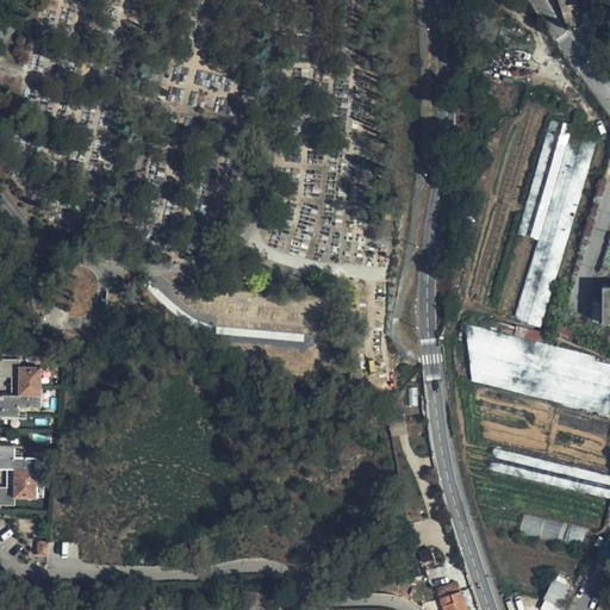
[(567,1),(561,4),(568,26),(576,24),(567,1)]
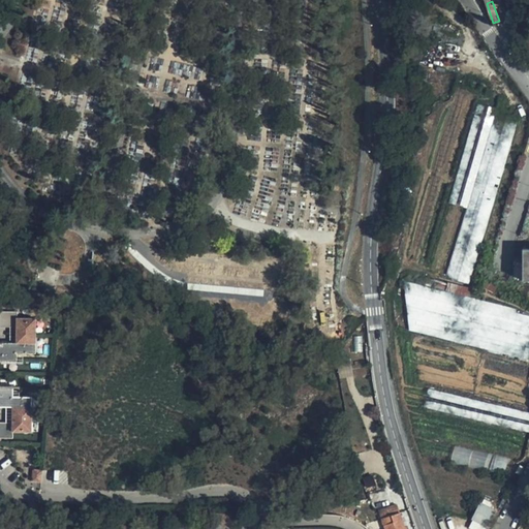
[(457,87),(404,265),(470,286),(521,122),(498,116),(502,100),(457,87)]
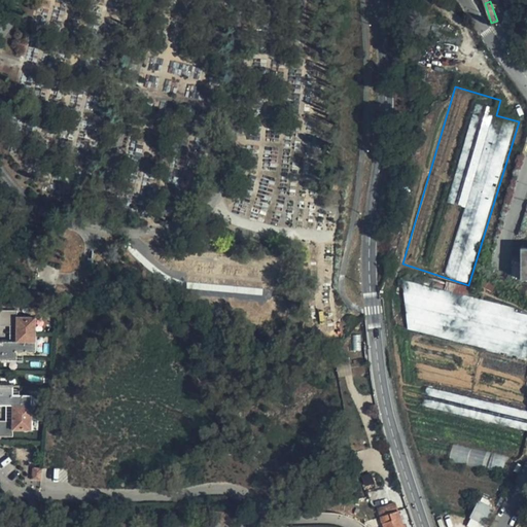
[(526,246),(515,247),(514,279),(526,279),(526,246)]
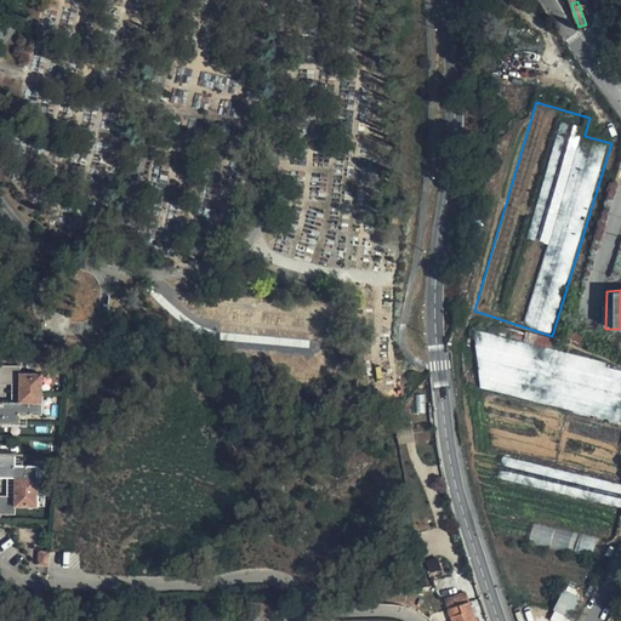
[(608,365),(474,335),(485,391),(620,425),(620,371),(607,369),(608,365)]
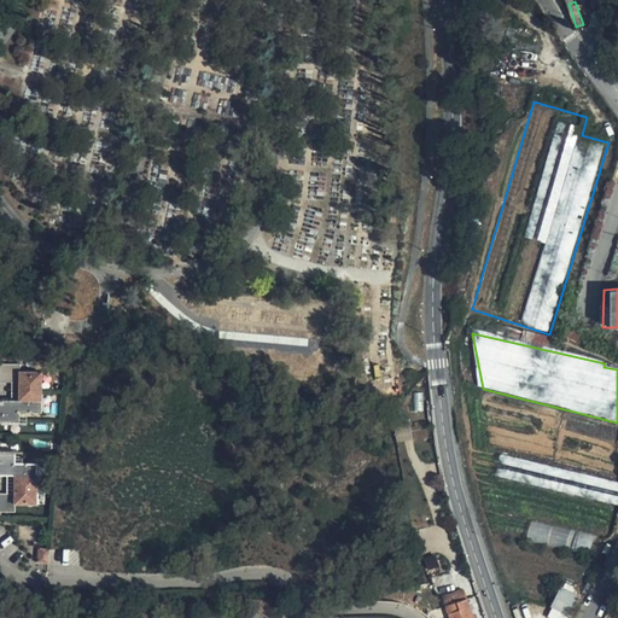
[(42,413),(42,372),(19,372),(19,363),(0,363),(0,382),(19,383),(19,401),(0,400),(0,421),(19,423),(19,413),(42,413)]
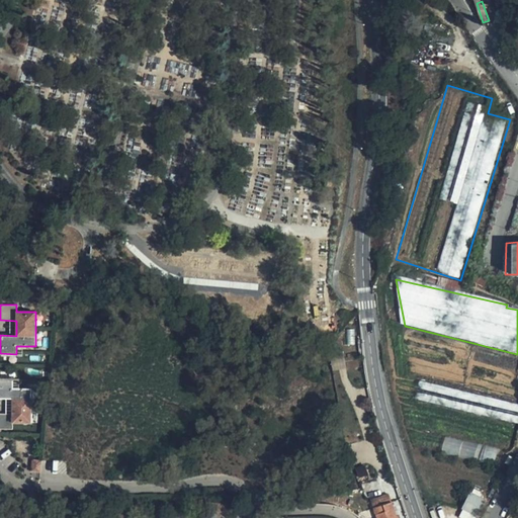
[(426,429),(514,450),(517,440),(517,403),(416,378),(426,429)]
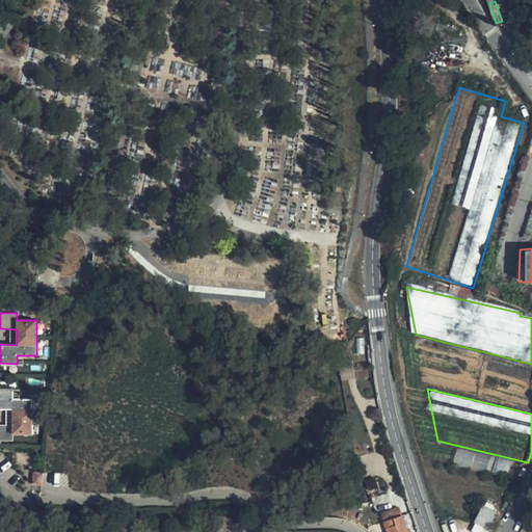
[(32,434),(32,399),(14,399),(14,391),(0,390),(0,408),(12,409),(12,425),(0,424),(0,441),(12,441),(14,434),(32,434)]
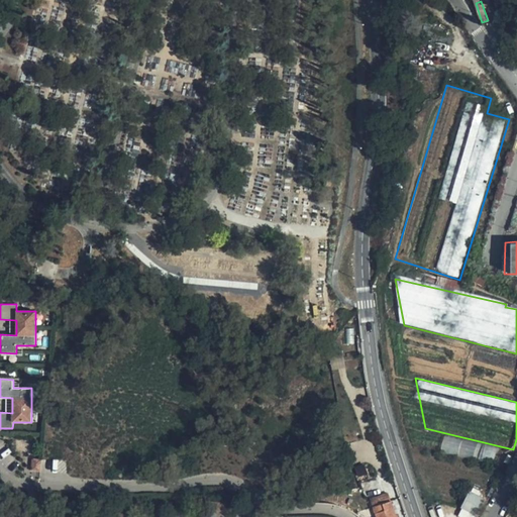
[(462,452),(462,455),(476,455),(476,441),(445,440),(445,452),(462,452)]
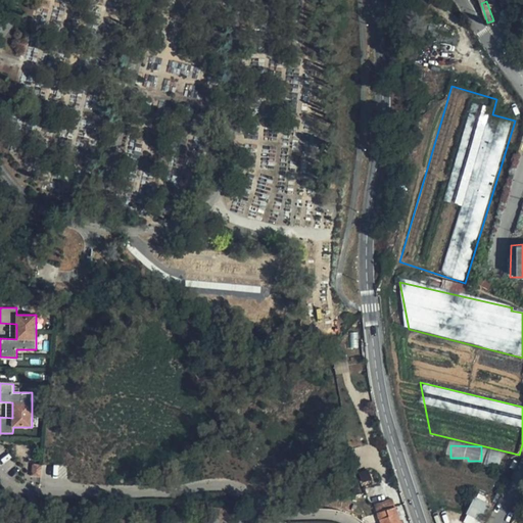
[(41,474),(42,465),(33,464),(32,473),(41,474)]
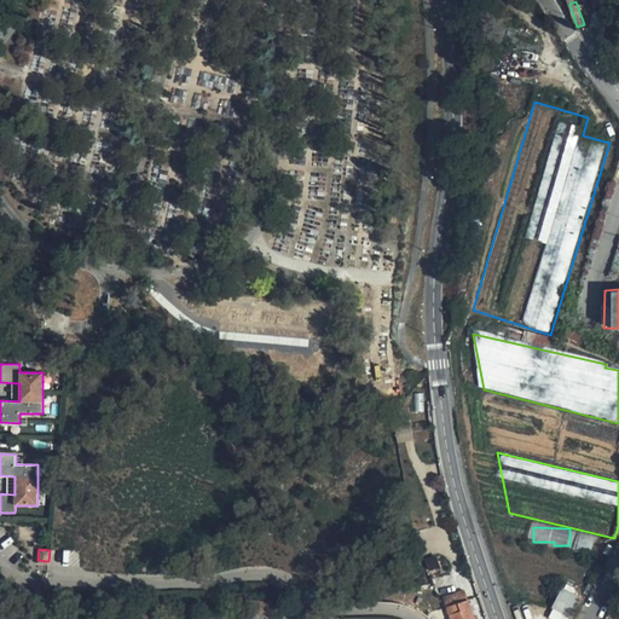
[(433,556),(423,560),(428,574),(438,571),(433,556)]
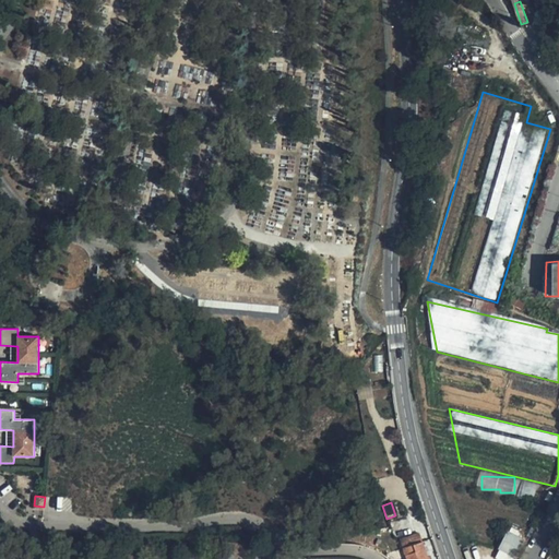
[(514,558),(524,538),(507,531),(495,557),(499,558),(514,558)]
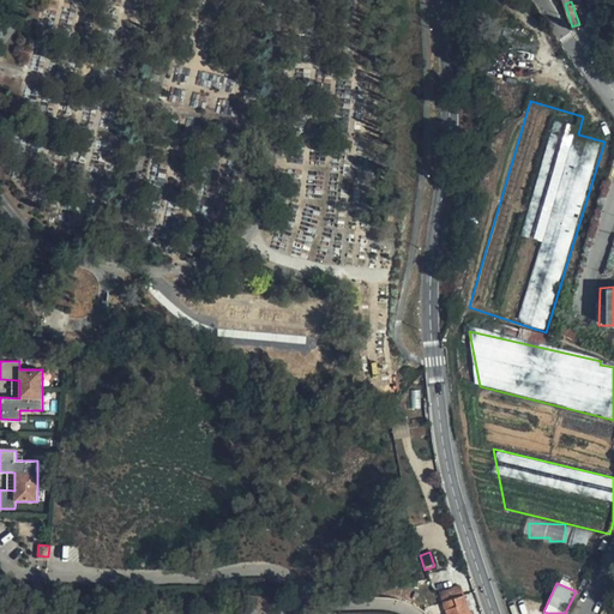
[(470,613),(461,585),(440,594),(446,613),(470,613)]
